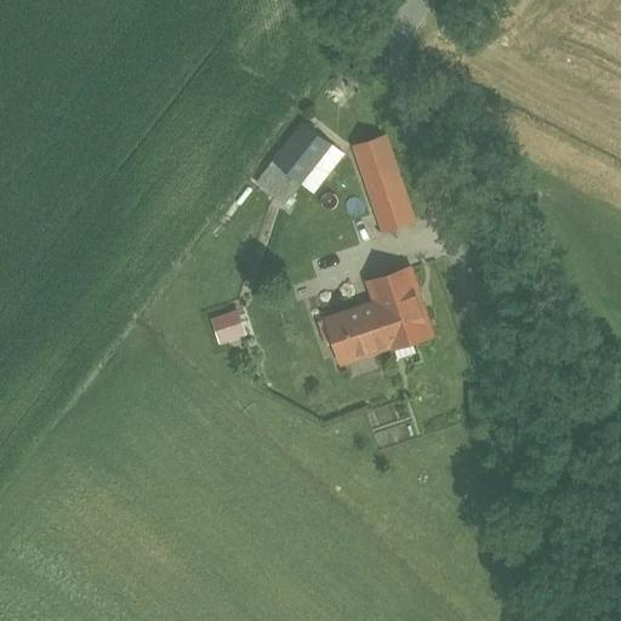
[(343,153),(305,123),(257,182),(285,204),(302,183),(313,192),(343,153)]
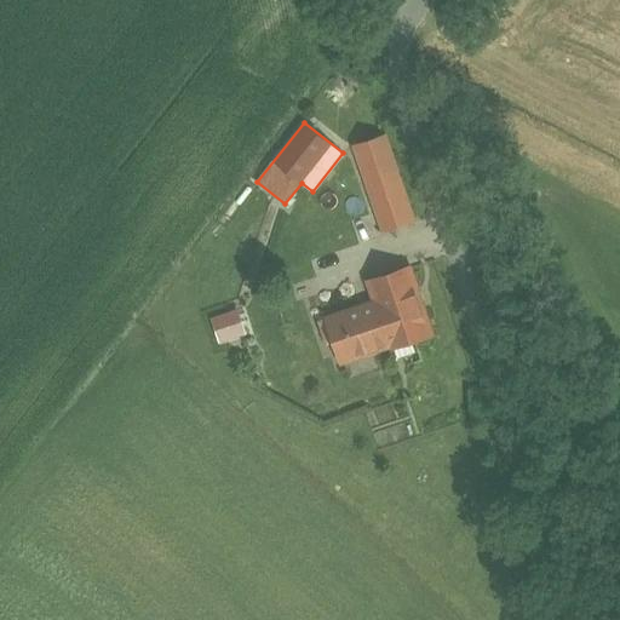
[(391,154),(361,165),(384,229),(413,219),(391,154)]
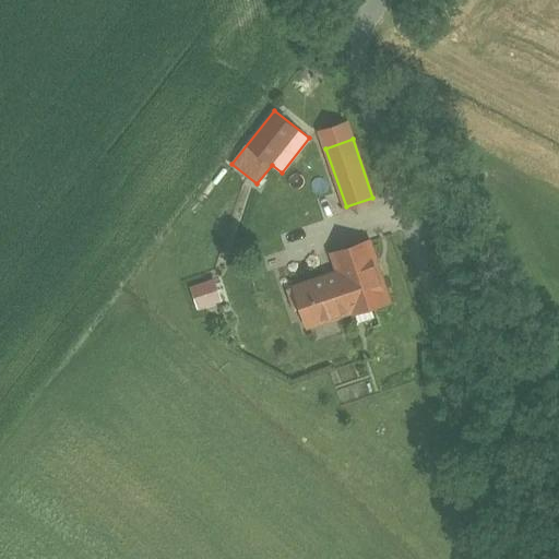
[(370,242),(333,254),(340,275),(301,288),(308,310),(346,297),(352,313),(390,300),(370,242)]
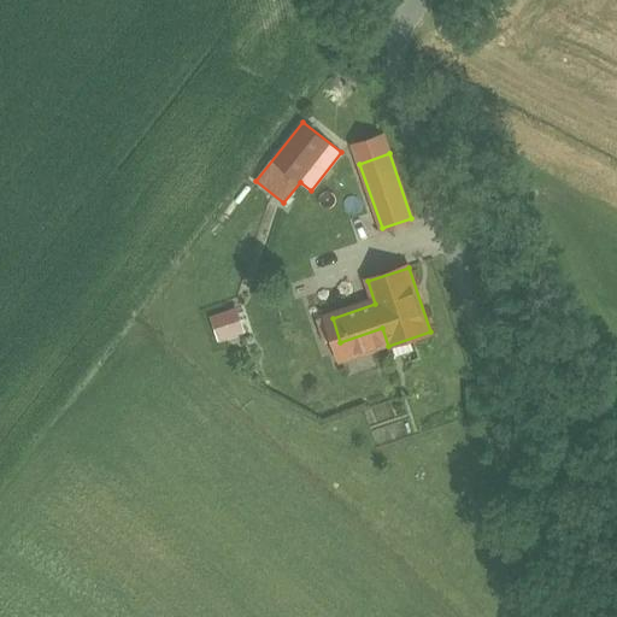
[(215,342),(242,333),(234,306),(206,315),(215,342)]
